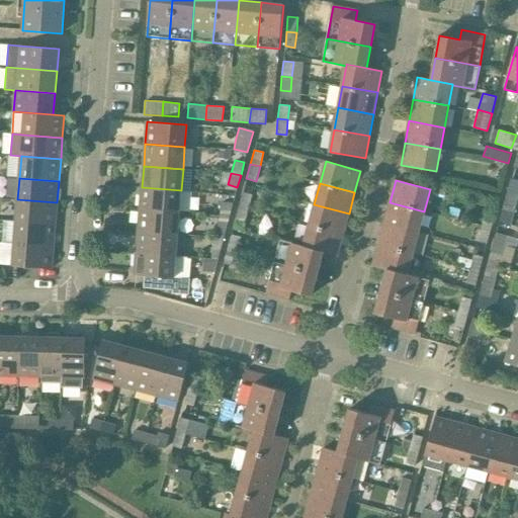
[(140,209),(179,212),(181,190),(142,187),(140,209)]
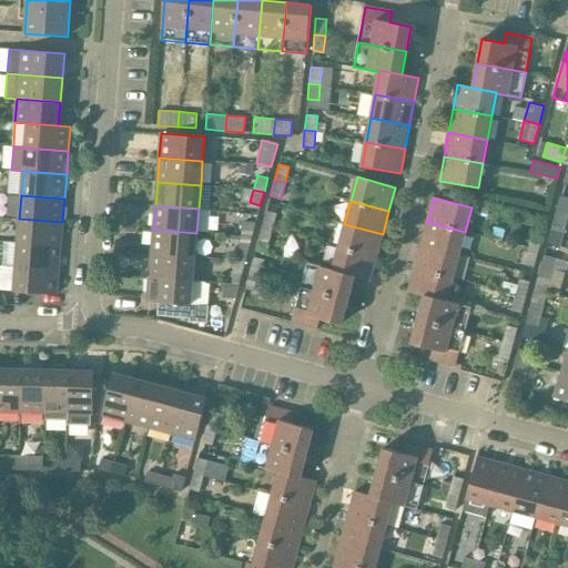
[(567,211),(556,208),(554,219),(566,222),(567,215),(567,211)]
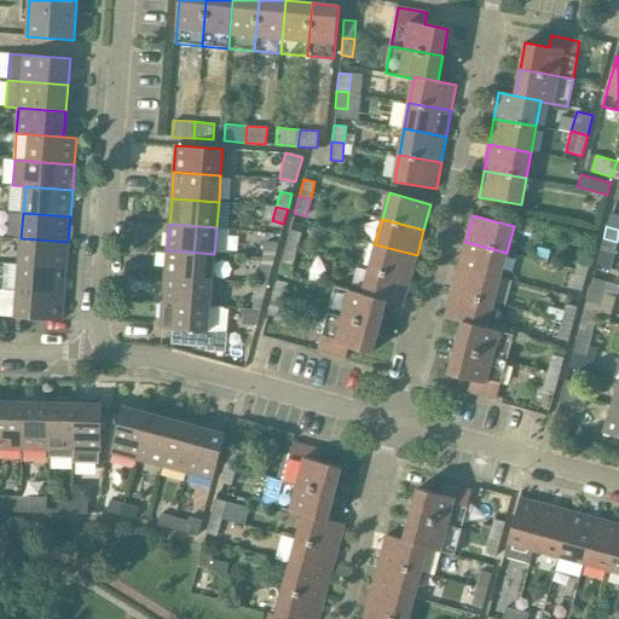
[(290,230),(285,247),(296,249),(301,232),(290,230)]
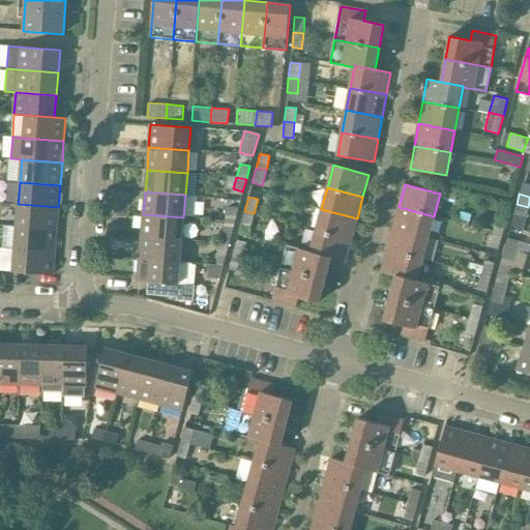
[(18,204),(17,227),(57,230),(58,207),(18,204)]
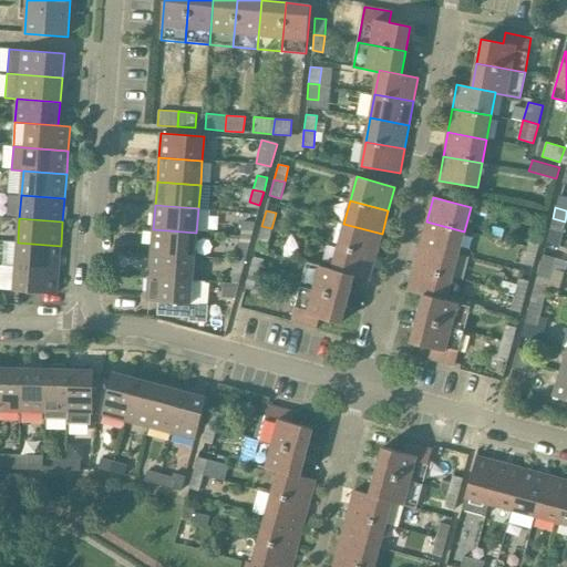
[(565,222),(553,218),(549,228),(563,233),(565,222)]
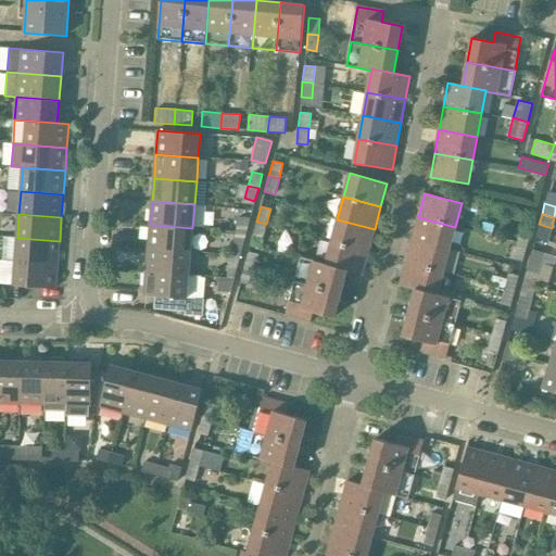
[(236,231),(247,234),(250,218),(239,216),(236,230),(236,231)]
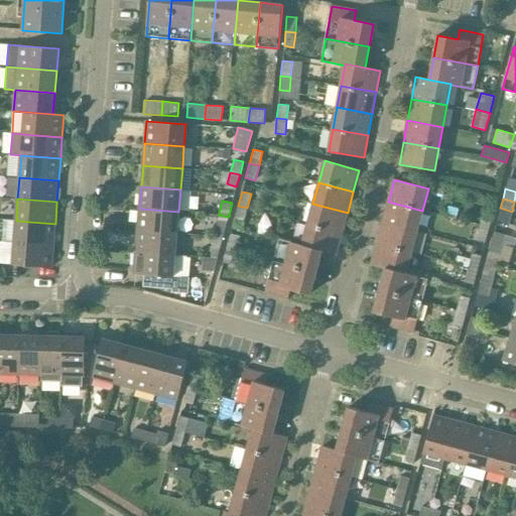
[(422,211),(388,202),(382,223),(417,232),(422,211)]
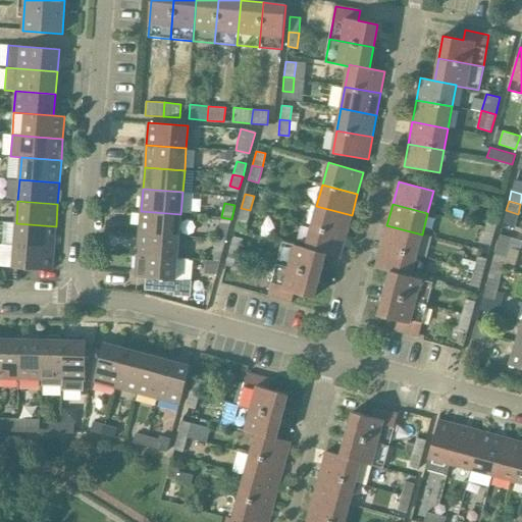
[(311,227),(346,237),(352,215),(316,206),(311,227)]
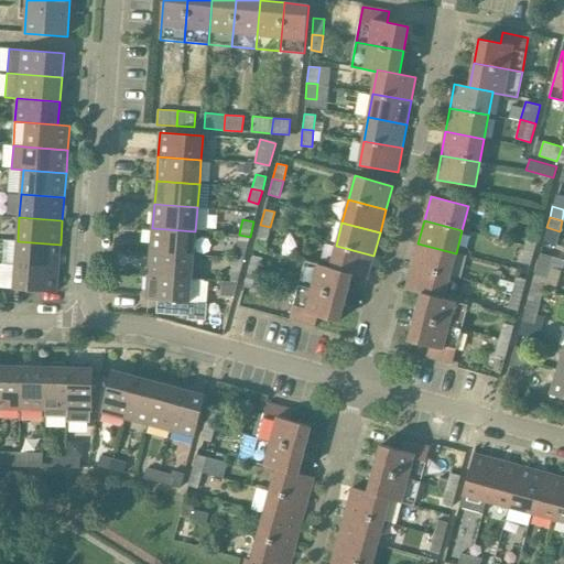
[(267,242),(270,227),(260,225),(256,240),(267,242)]
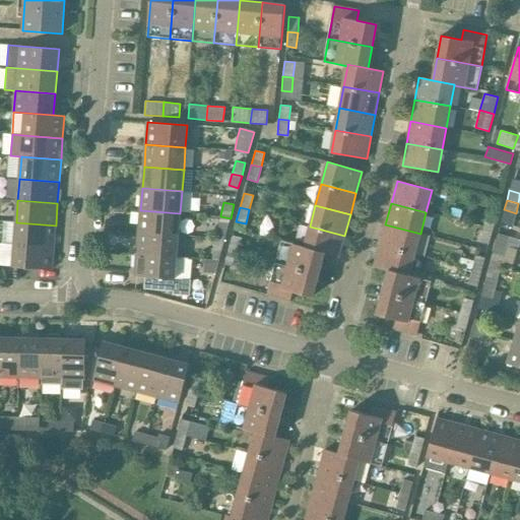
[(140,210),(138,232),(178,235),(180,213),(140,210)]
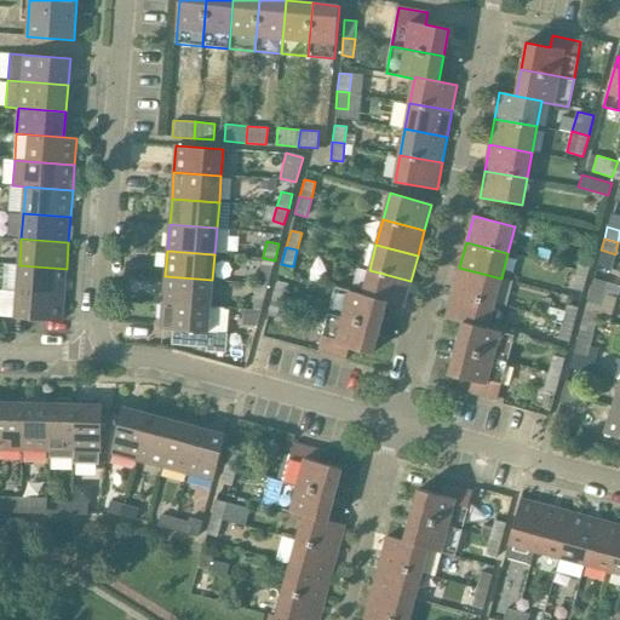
[(581,253),(575,271),(587,274),(592,257),(581,253)]
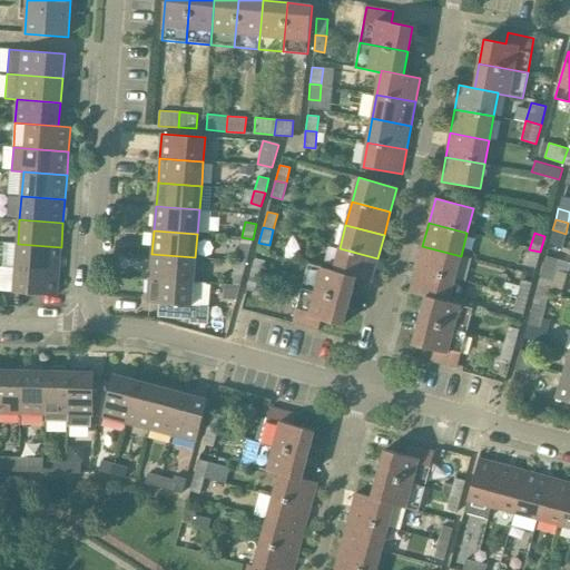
[(253,239),(242,237),(239,252),(251,253),(253,239)]
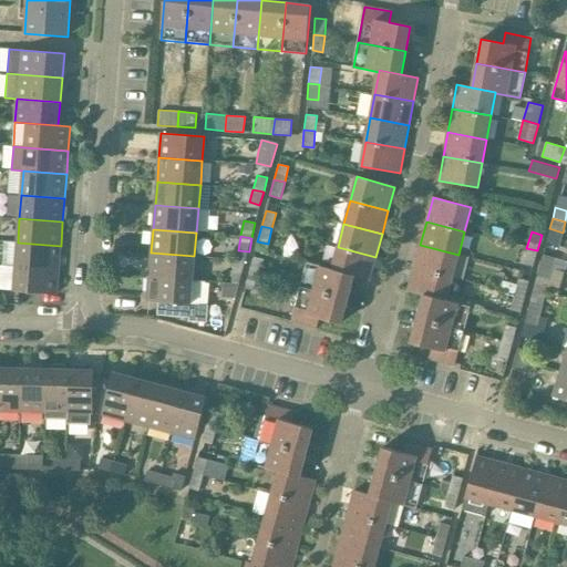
[(18,243),(16,266),(59,269),(61,246),(18,243)]
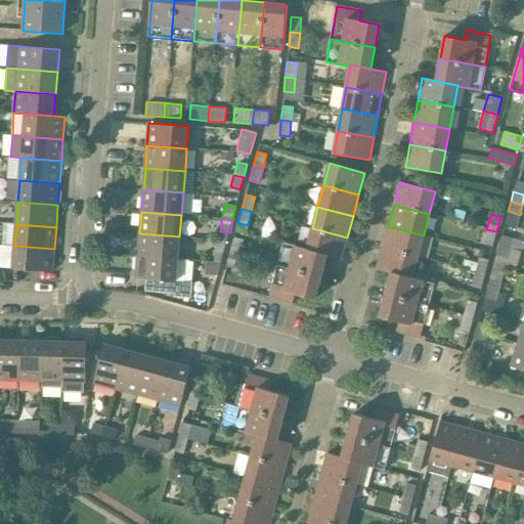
[(388,226),(383,248),(418,257),(424,235),(388,226)]
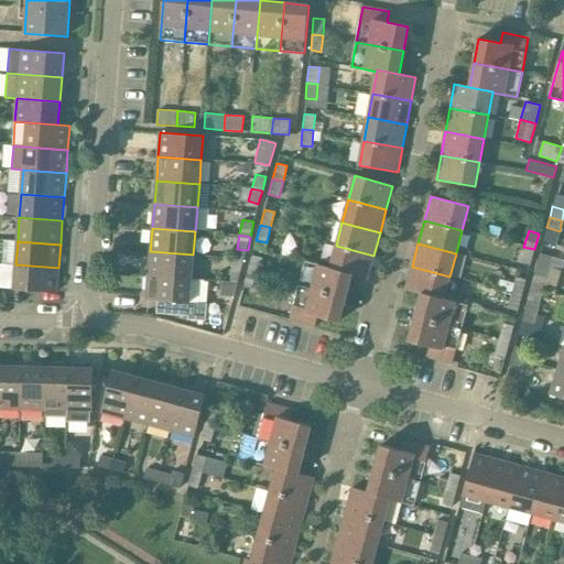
[(373,256),(336,246),(329,268),(329,269),(351,275),(367,280),(373,256)]
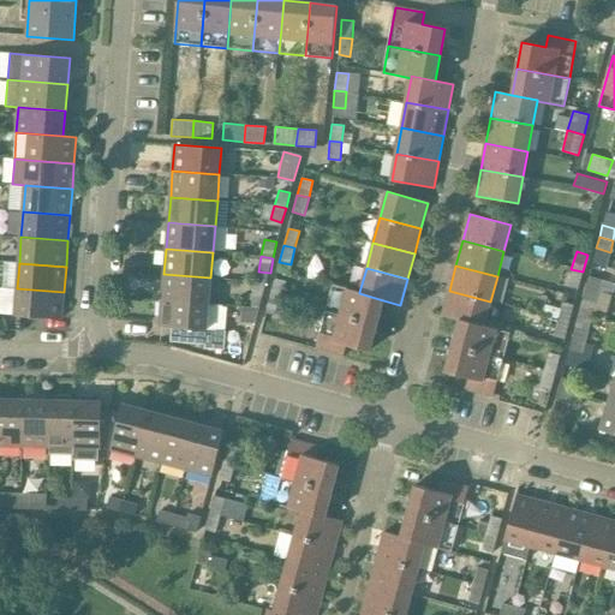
[(583,272),(571,269),(567,286),(578,288),(583,272)]
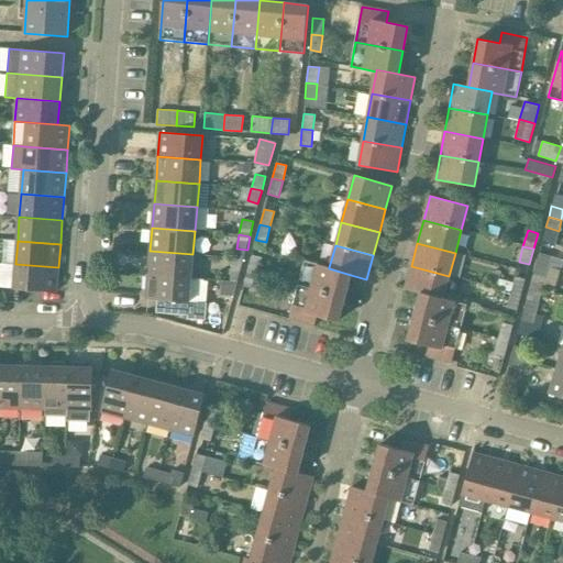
[(192,254),(150,251),(148,275),(191,278),(192,254)]
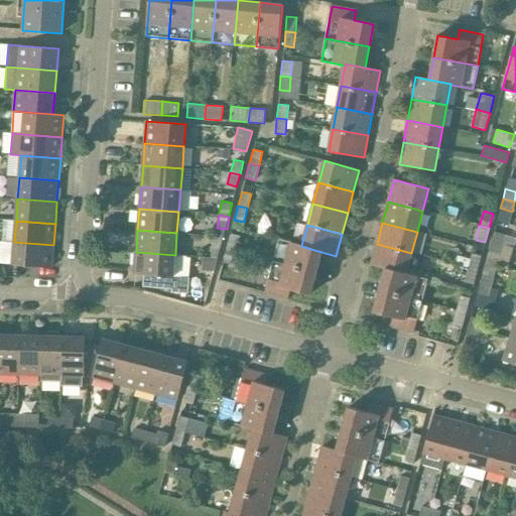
[(493,231),(491,241),(503,244),(506,234),(493,231)]
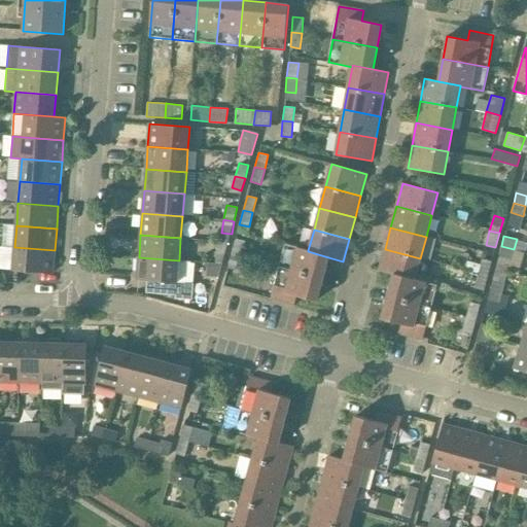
[(231,253),(241,255),(245,241),(235,238),(231,253)]
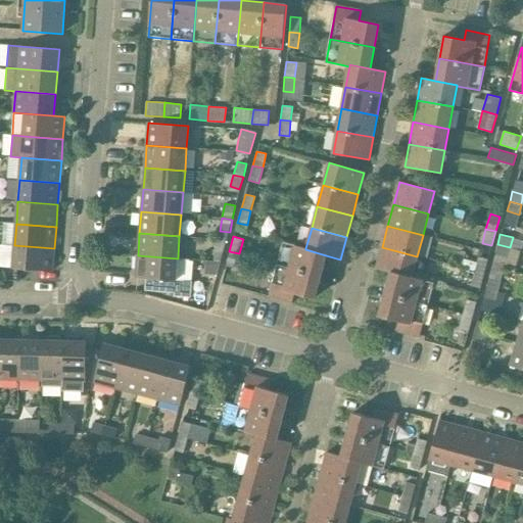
[(226,240),(216,239),(214,262),(221,262),(226,240)]
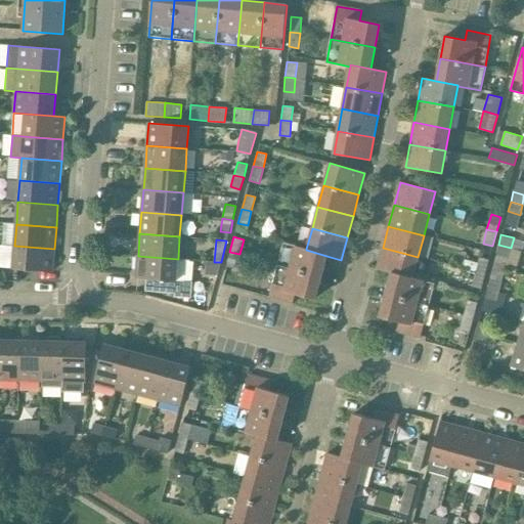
[(277,265),(321,277),(326,256),(306,250),(306,249),(284,243),(277,265)]
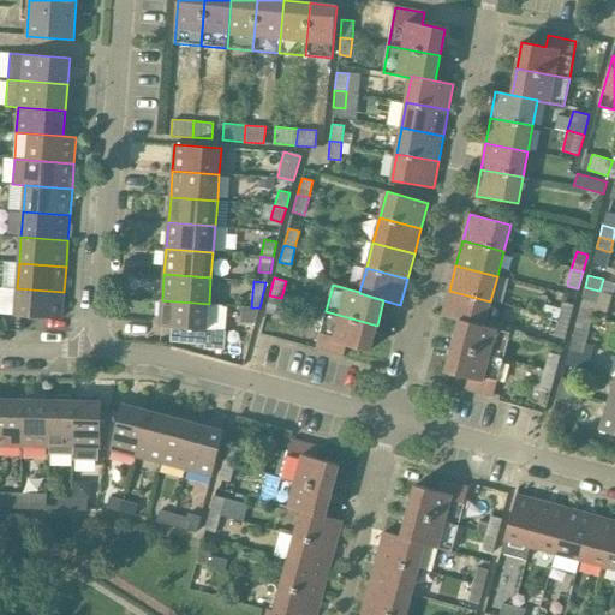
[(599,291),(585,287),(581,298),(597,302),(599,291)]
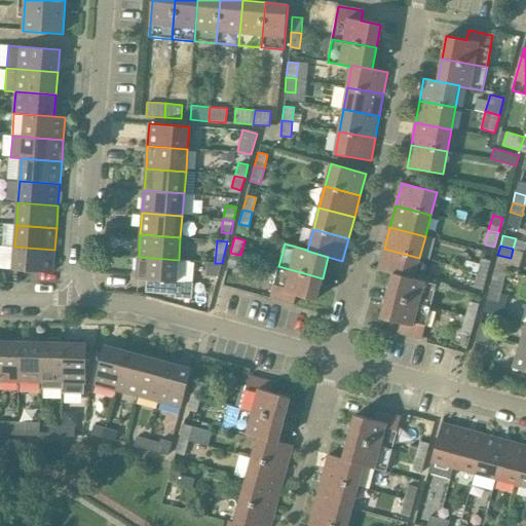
[(54,250),(14,247),(12,270),(52,273),(54,250)]
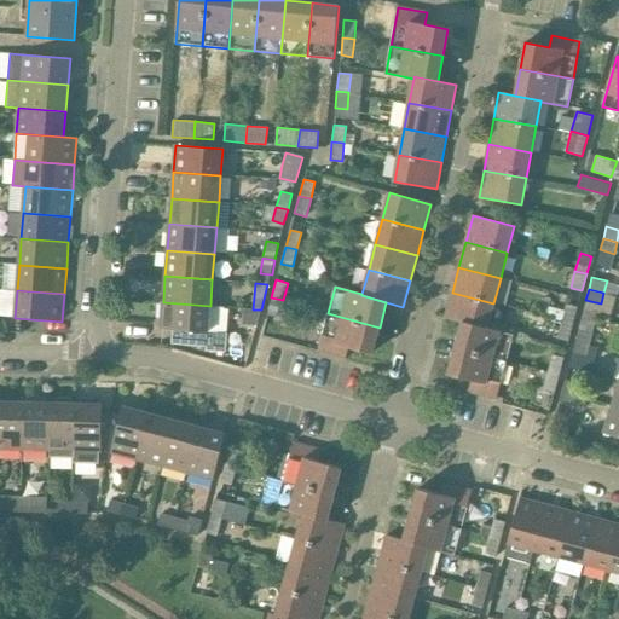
[(486,329),(487,328),(493,304),(452,293),(445,318),(462,323),(486,329)]
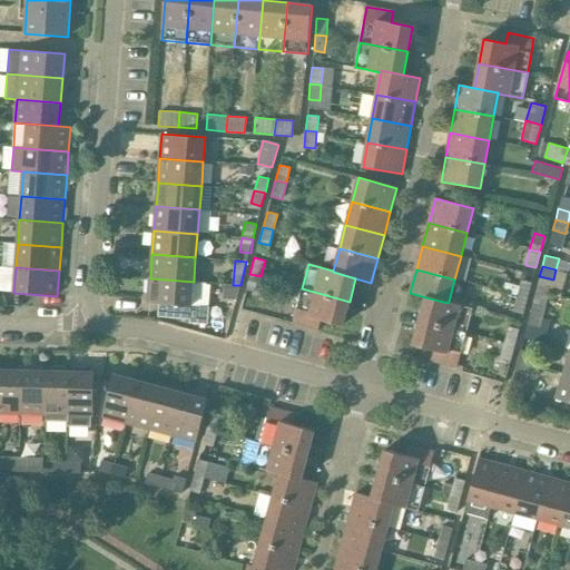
[(261,276),(249,274),(246,290),(256,293),(261,276)]
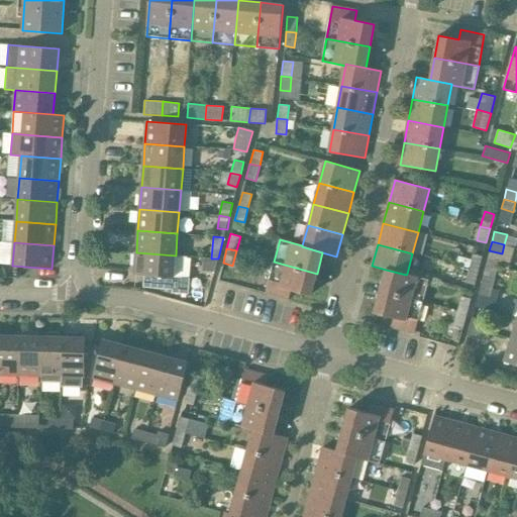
[(136,252),(134,275),(144,276),(143,287),(173,290),(173,293),(189,295),(190,278),(186,278),(187,259),(183,257),(176,257),(176,255),(136,252)]
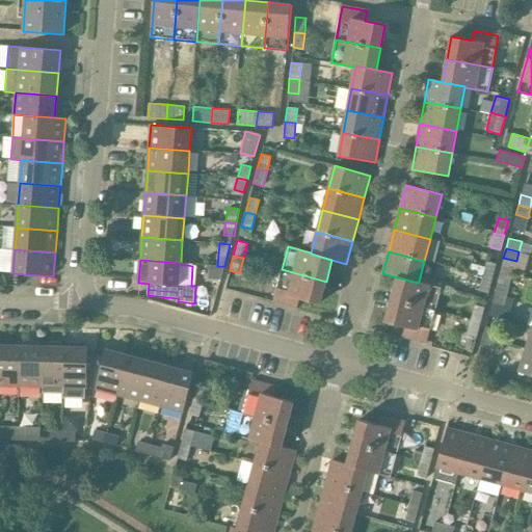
[(472,264),(469,272),(482,275),(482,276),(493,280),(497,263),(496,263),(486,261),(485,267),(472,264)]
